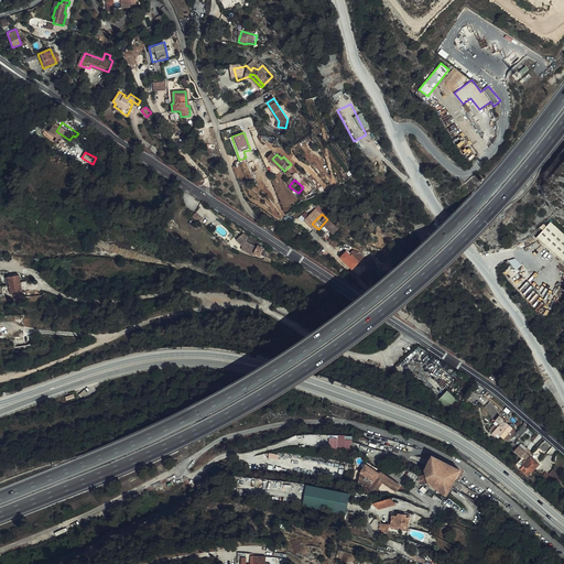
[(333,230),(336,226),(329,219),(325,224),(328,227),(323,232),(328,237),(335,231),(333,230)]
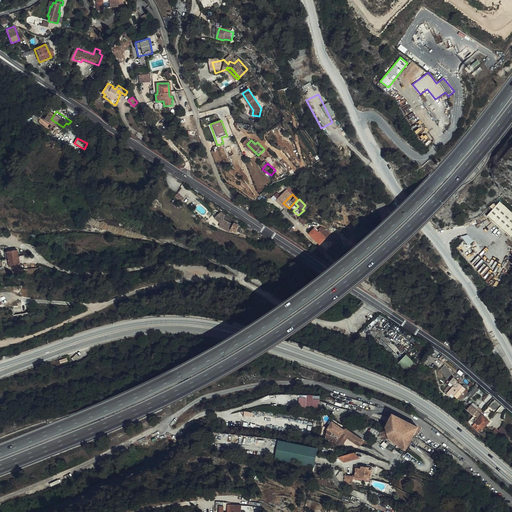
[(511,237),(511,235),(511,213),(500,203),(487,217),(511,237)]
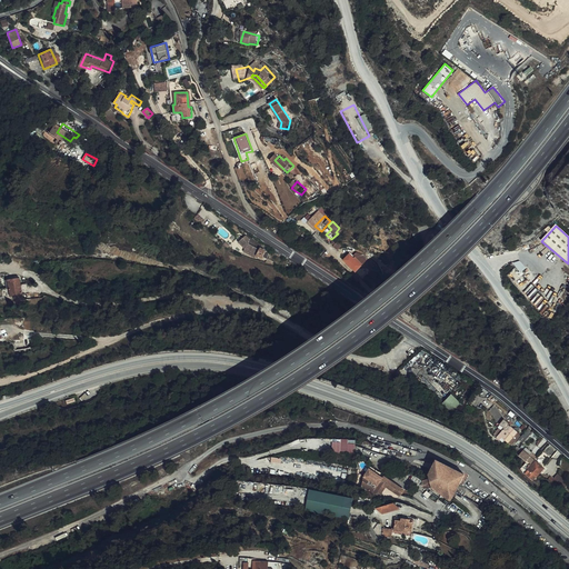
[(271,257),(275,251),(269,248),(268,250),(258,243),(260,240),(255,236),(249,241),(255,248),(252,251),(267,259),(271,257)]
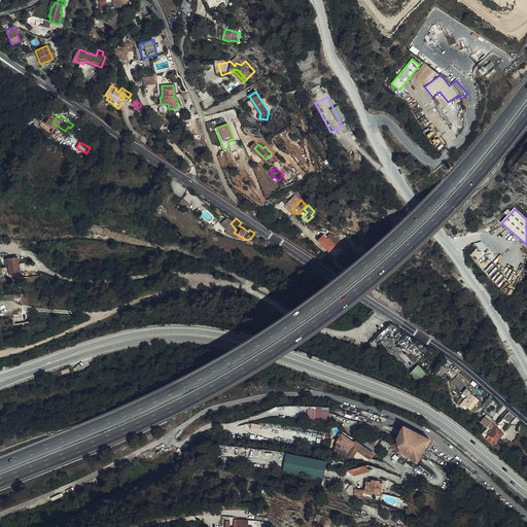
[(314,230),(317,233),(322,227),(318,223),(317,225),(314,221),(311,225),(315,229),(314,230)]
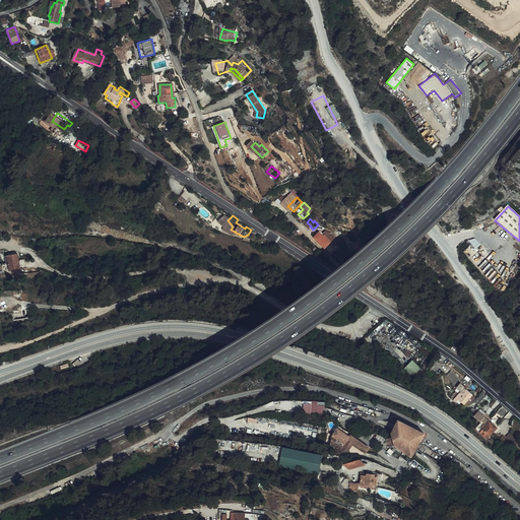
[(322,236),(320,237),(319,236),(316,239),(328,250),(333,245),(329,241),(330,240),(326,236),(324,238),(322,236)]
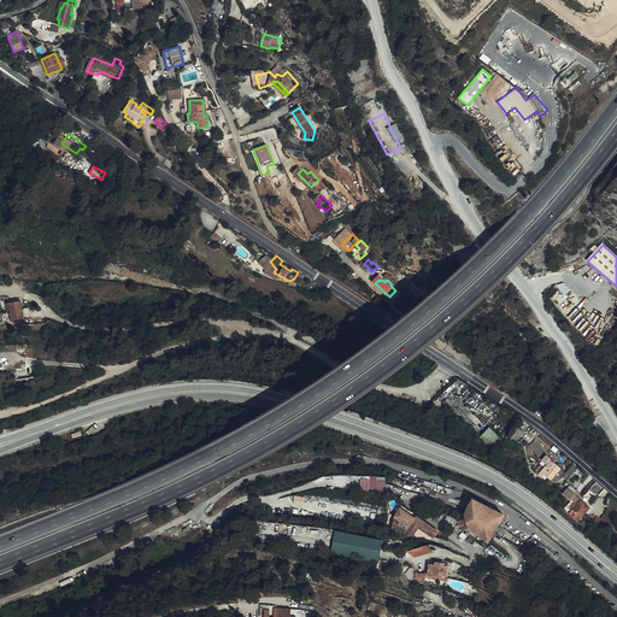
[(558,286),(565,295),(570,291),(563,281),(558,286)]
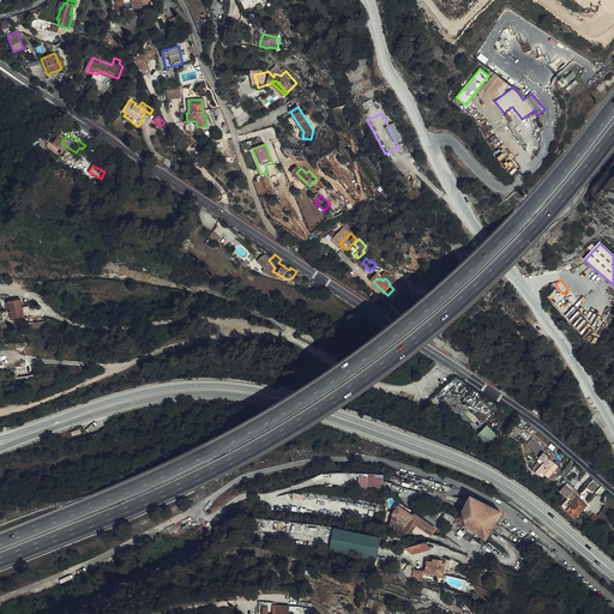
[(20,299),(7,300),(10,318),(23,317),(20,299)]
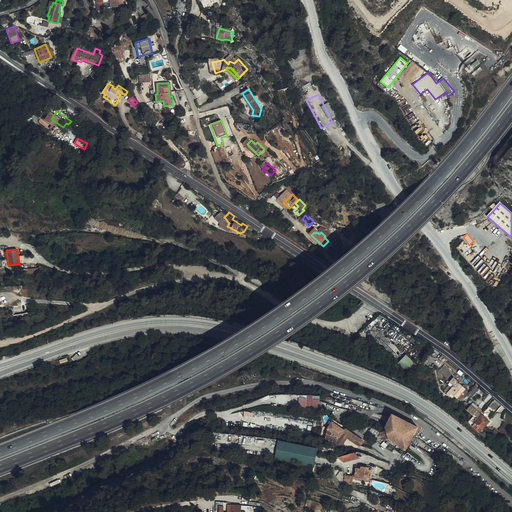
[(407,354),(398,362),(408,372),(416,364),(407,354)]
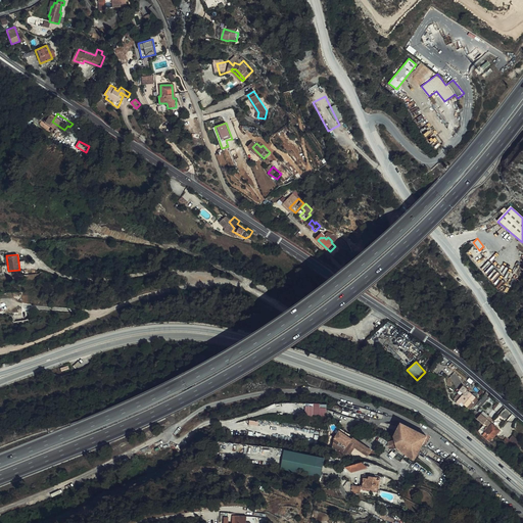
[(466,401),(469,405),(477,396),(467,386),(468,385),(463,381),(459,385),(464,389),(461,392),(458,389),(453,394),(456,397),(461,401),(463,399),(466,401)]
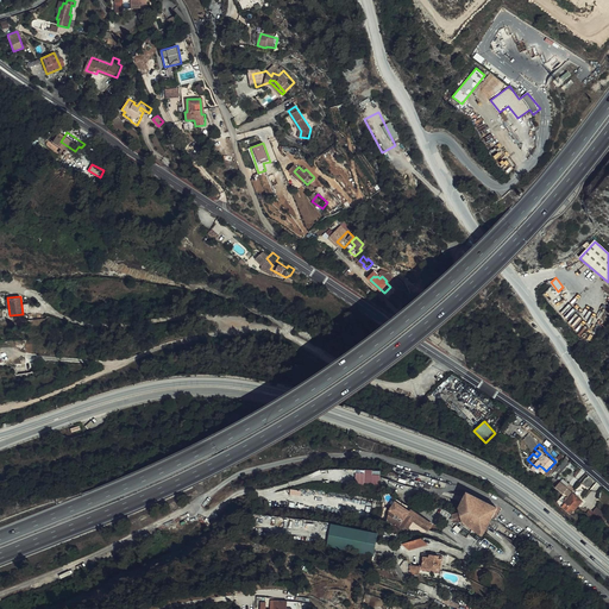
[(566,456),(558,469),(563,472),(571,459),(566,456)]
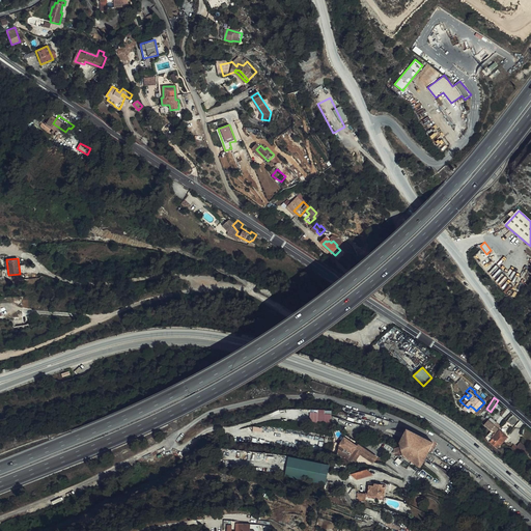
[(318,412),(310,412),(310,422),(332,422),(332,410),(318,410),(318,412)]
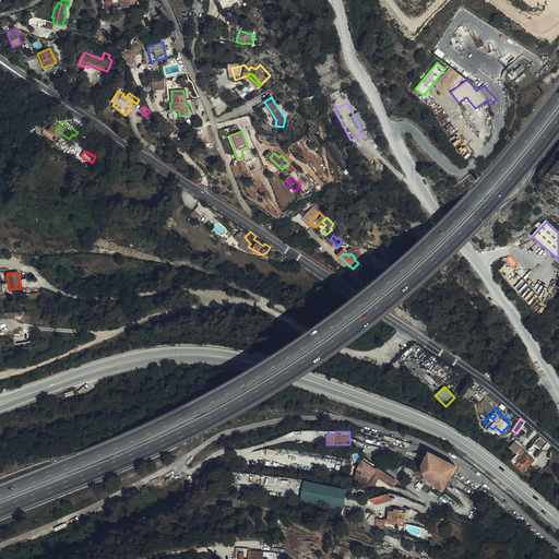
[(511,448),(518,453),(519,452),(522,450),(524,452),(527,449),(524,444),(521,448),(515,442),(511,448)]
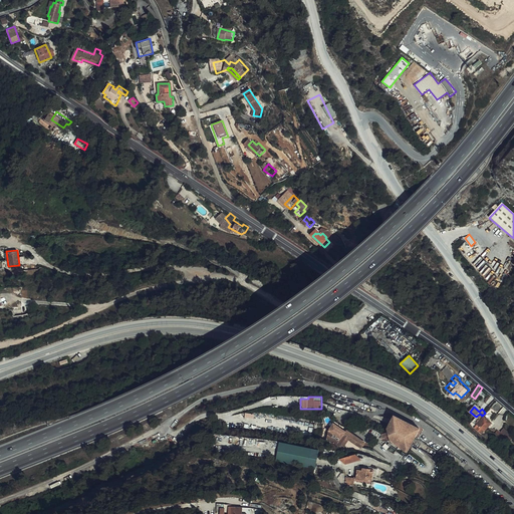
[(476,417),(475,419),(477,421),(476,423),(477,424),(474,427),(481,434),(492,422),(491,421),(484,416),(484,417),(482,416),(479,419),(477,416),(476,417)]
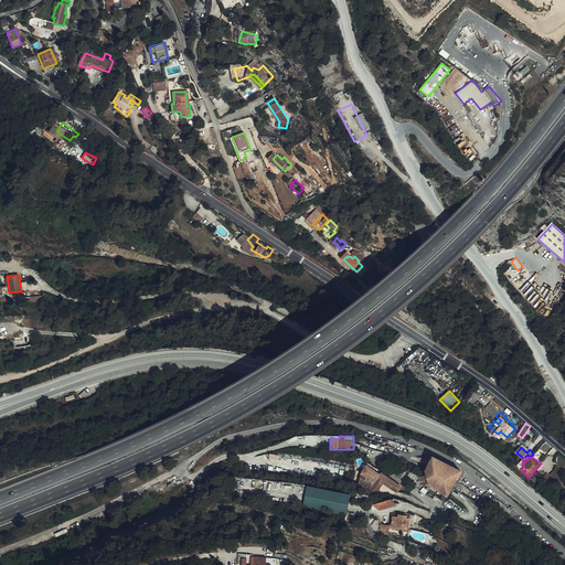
[(459,470),(435,459),(430,458),(425,471),(429,487),(448,497),(456,478),(459,470)]
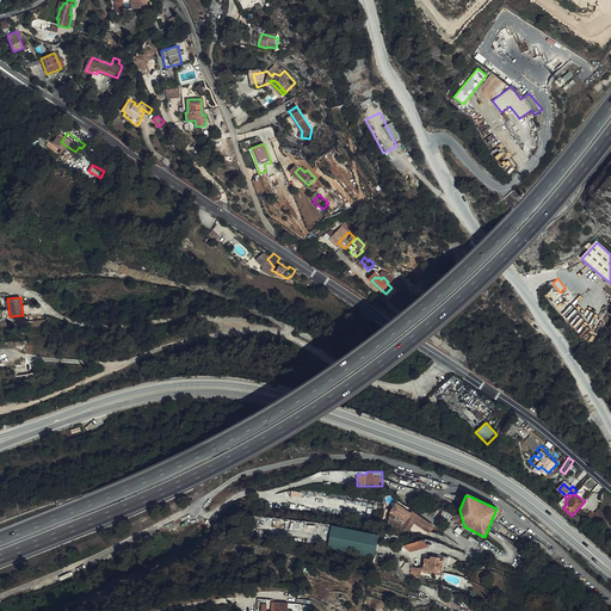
[(425,525),(429,518),(408,507),(407,510),(394,504),(388,528),(425,525)]
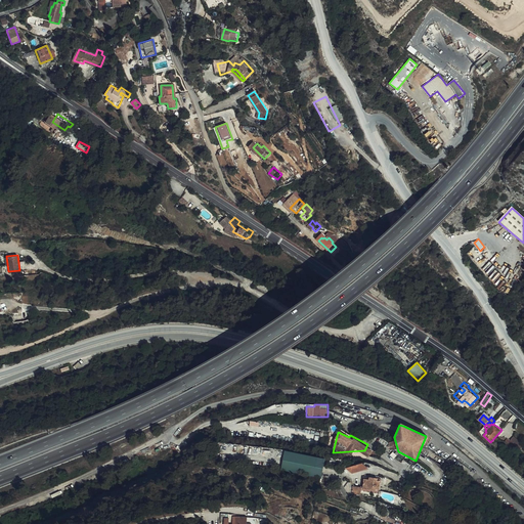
[(514,436),(510,440),(508,438),(505,442),(514,450),(521,443),(514,436)]
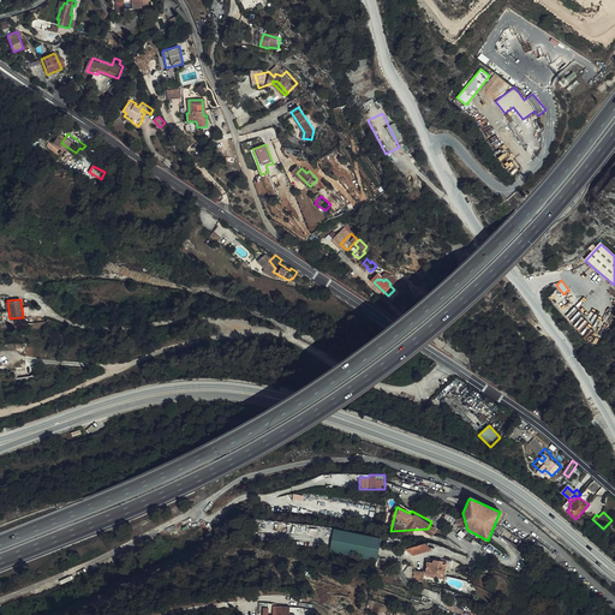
[(377,561),(382,537),(334,529),(330,551),(377,561)]
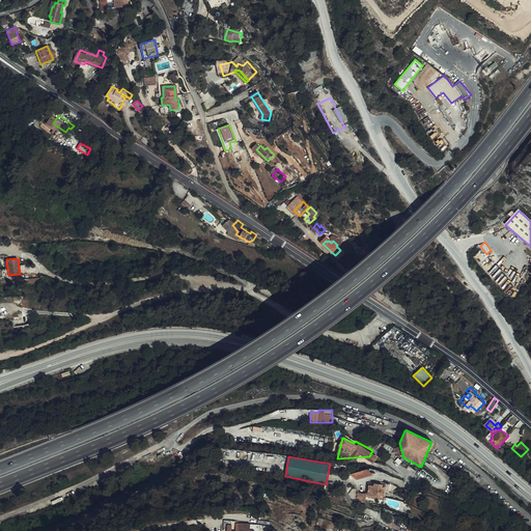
[(362,468),(348,475),(356,480),(369,473),(362,468)]
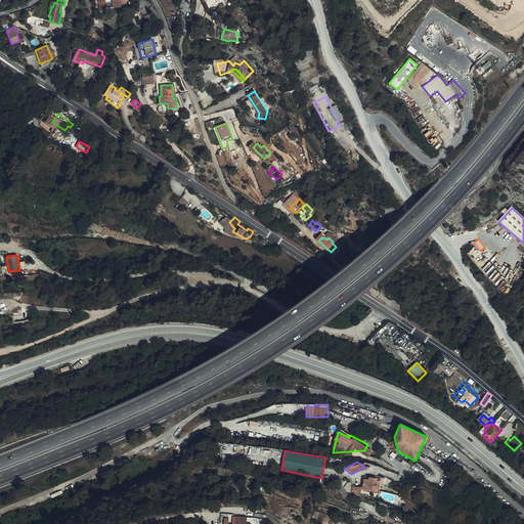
[(364,475),(363,487),(372,487),(372,485),(379,486),(379,475),(364,475)]
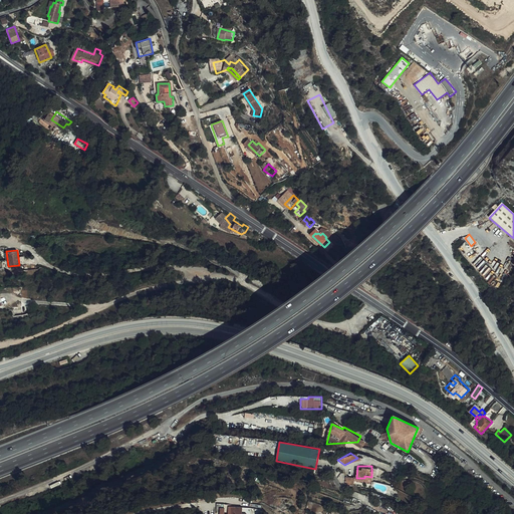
[(345,477),(345,485),(354,486),(354,477),(345,477)]
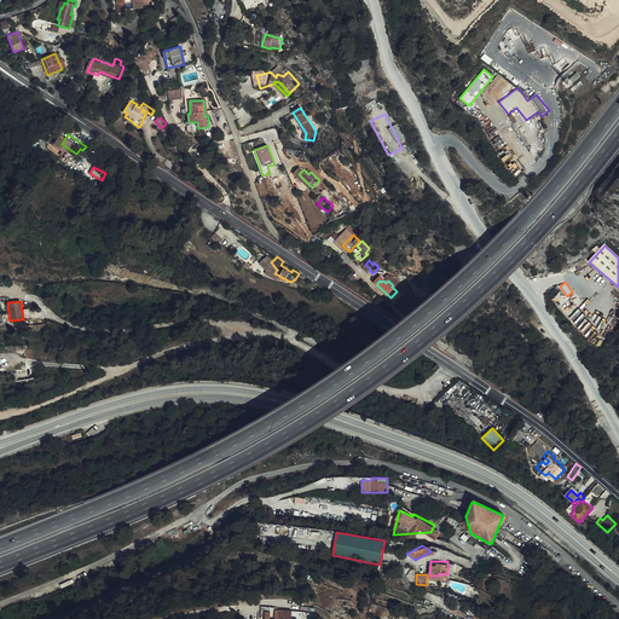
[(283,618),(283,613),(288,612),(288,608),(268,612),(270,618),(273,618),(273,617),(278,615),(278,618),(283,618)]
